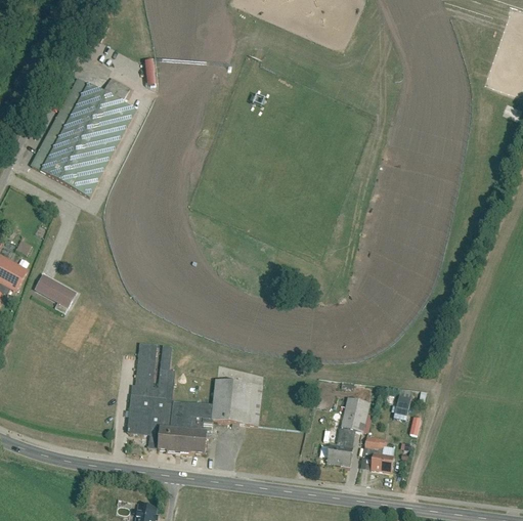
[(156,51),(147,51),(150,81),(159,81),(156,51)]
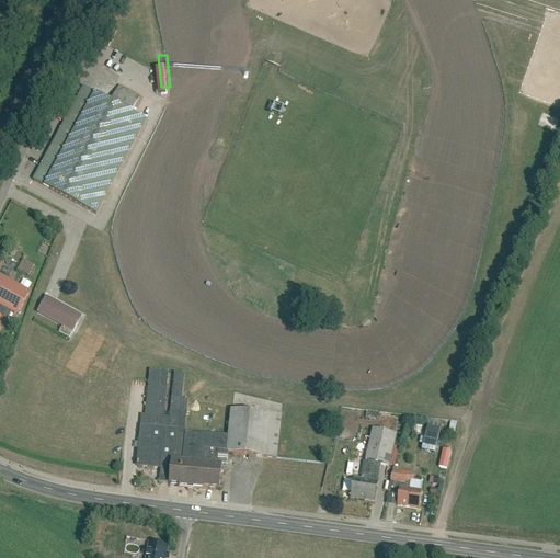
[(79,82),(29,177),(92,212),(143,117),(132,111),(140,95),(114,81),(105,97),(79,82)]
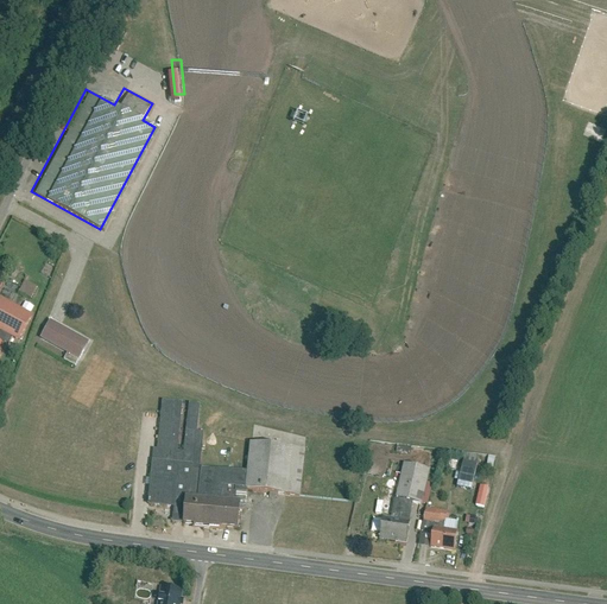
[(32,296),(37,283),(25,278),(20,290),(32,296)]
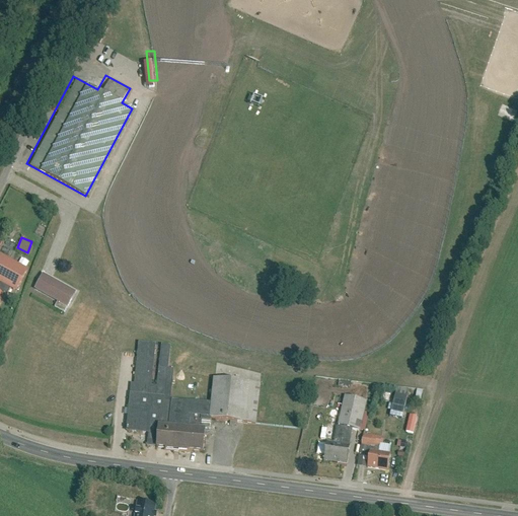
[(218,249),(220,243),(209,238),(206,244),(218,249)]
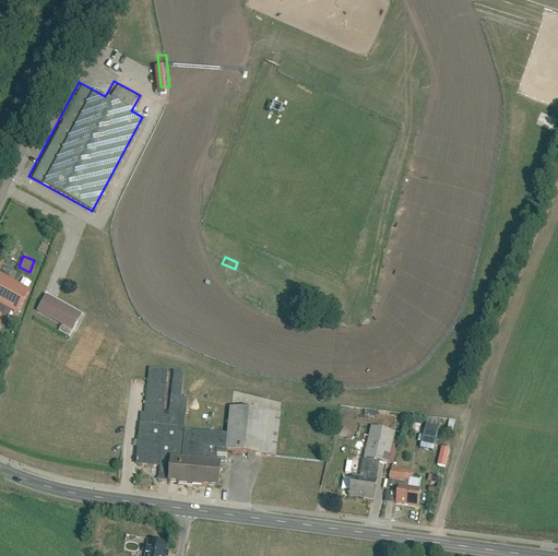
[(0,312),(3,308),(10,311),(13,305),(19,307),(32,284),(1,268),(0,269),(0,312)]
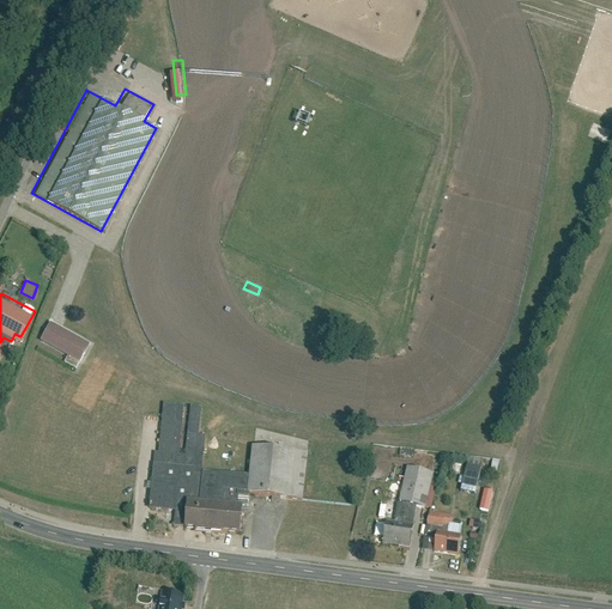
[(79,353),(86,340),(49,321),(42,333),(79,353)]
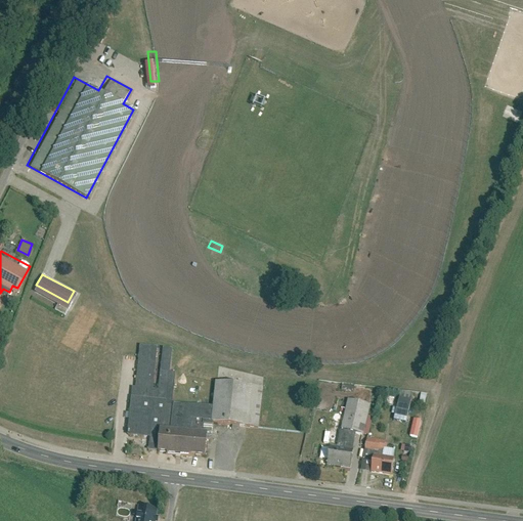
[(64,308),(67,303),(54,296),(51,302),(64,308)]
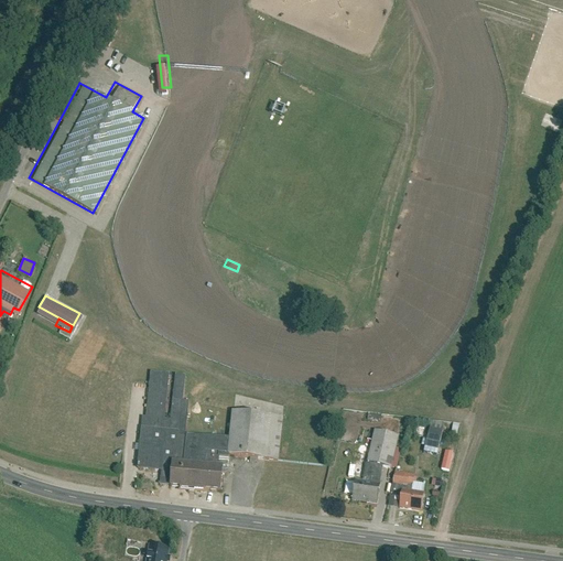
[(163,484),(227,491),(230,454),(280,457),(284,412),(230,409),(228,433),(187,432),(190,399),(184,399),(187,373),(153,369),(149,417),(143,416),(140,468),(162,468),(163,484)]
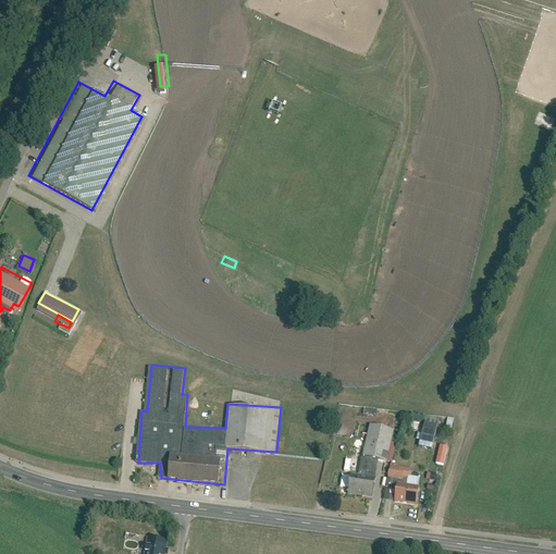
[(435,447),(441,416),(428,414),(422,444),(435,447)]
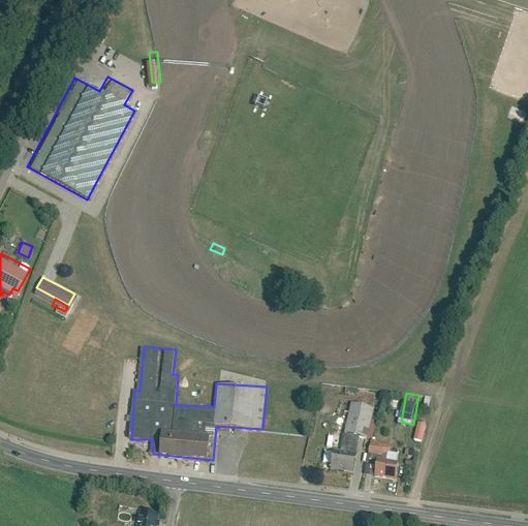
[(372,405),(349,400),(342,431),(364,436),(372,405)]
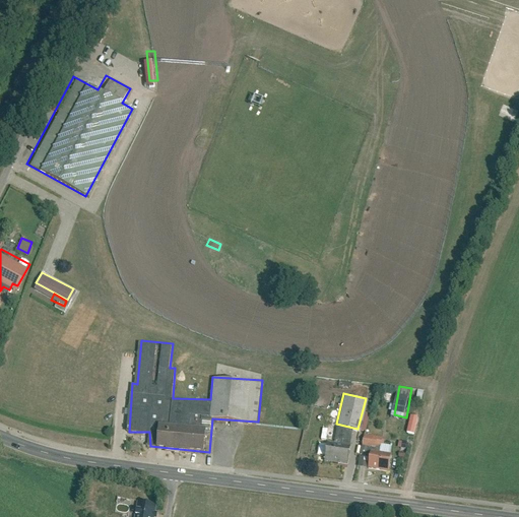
[(349,439),(327,436),(324,458),(346,461),(349,439)]
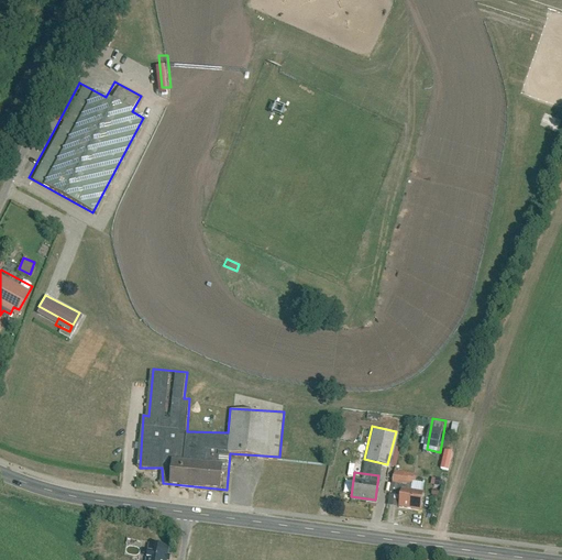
[(422,490),(400,486),(397,505),(419,508),(422,490)]
